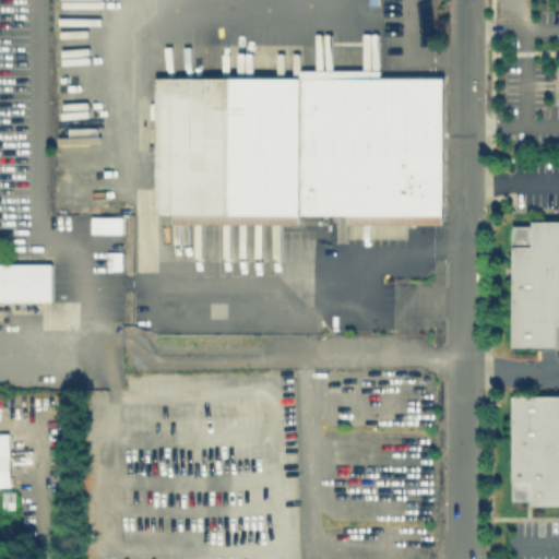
[(154,78),(442,78),(442,213),(155,214),(154,78)]
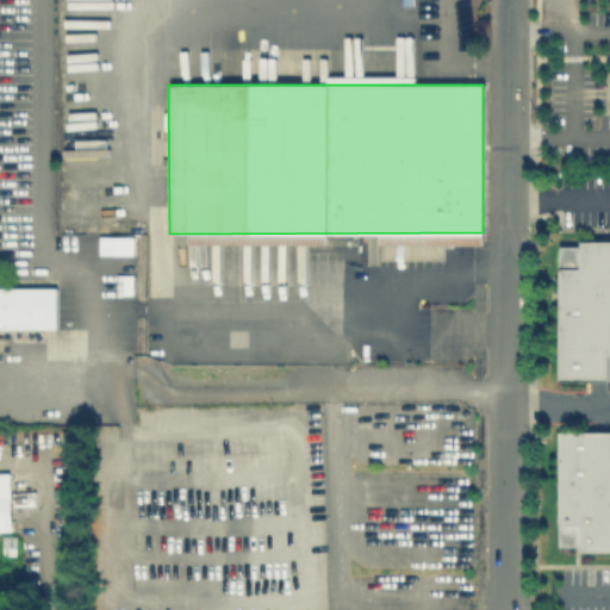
[(99,236),(99,254),(134,254),(135,236),(99,236)]
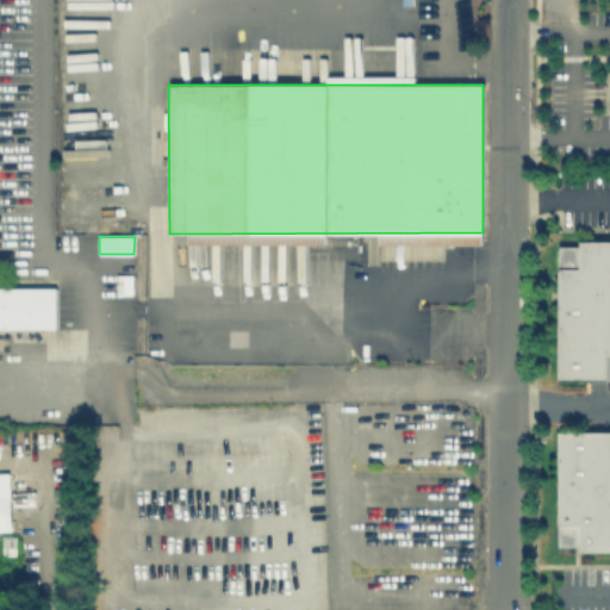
[(559,378),(607,379),(608,355),(609,355),(609,243),(559,243),(559,378)]
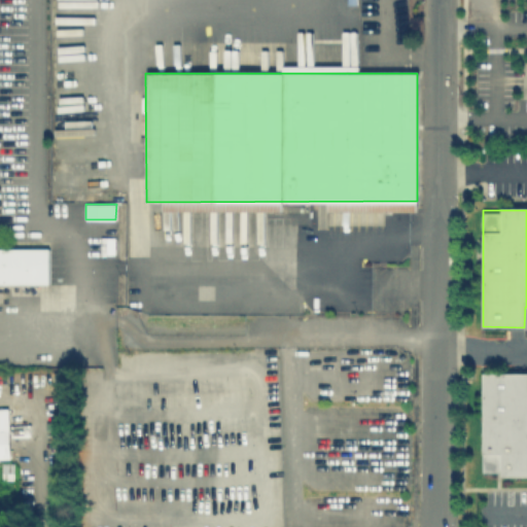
[(0,247),(0,282),(48,282),(48,247),(0,247)]
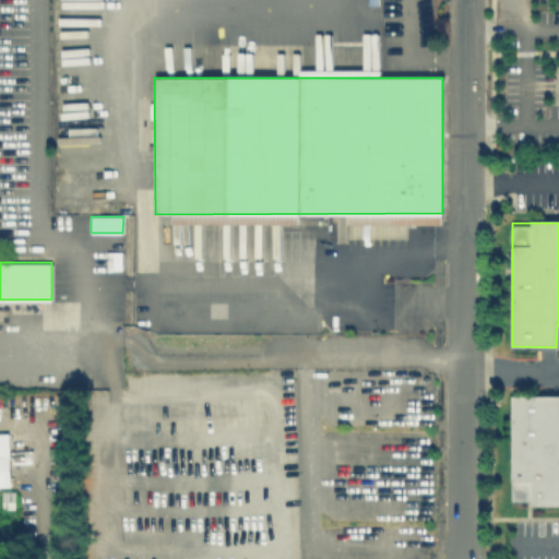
[(513,395),(558,394),(558,503),(513,504),(513,395)]
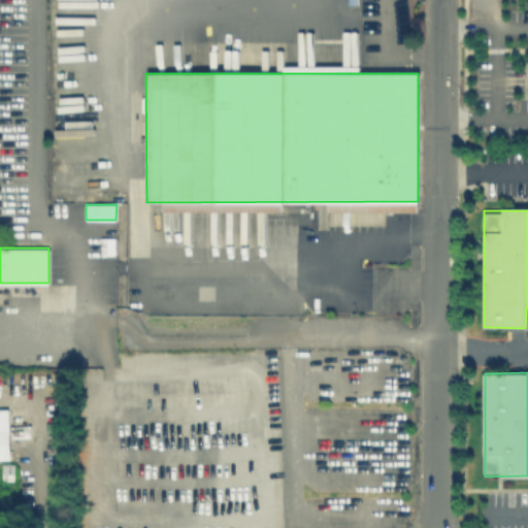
[(0,455),(0,406),(9,406),(11,455),(0,455)]
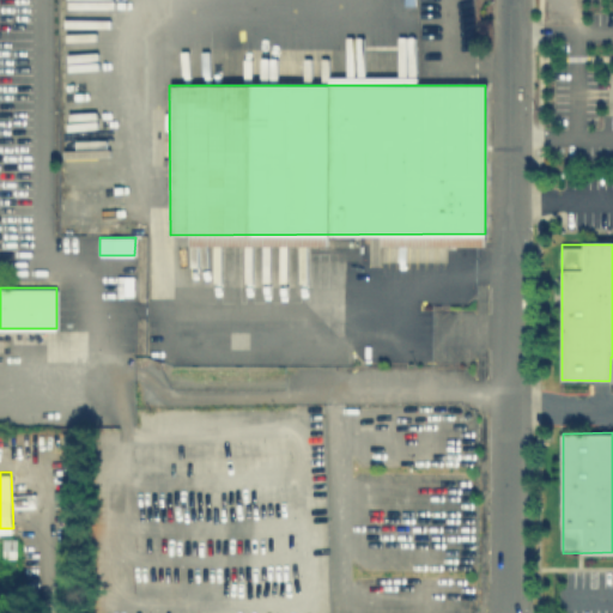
All buildings are outlined.
